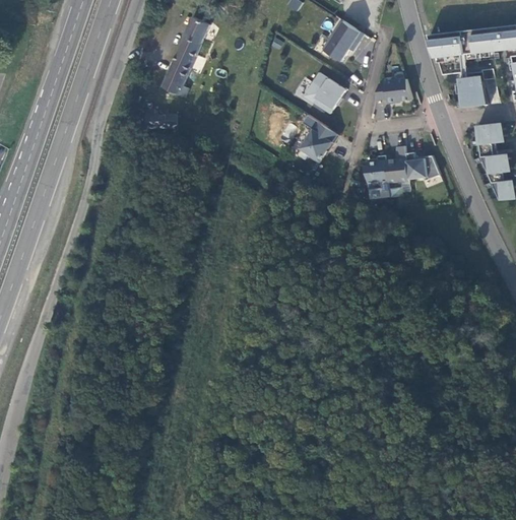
[(293,12),(299,2),(295,0),(285,0),(282,6),(293,12)]
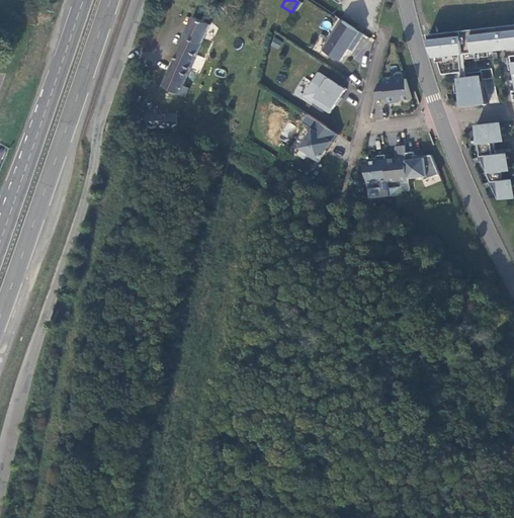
[(205,27),(206,24),(190,17),(156,95),(172,102),(176,94),(181,96),(185,88),(179,86),(204,30),(207,32),(208,28),(205,27)]
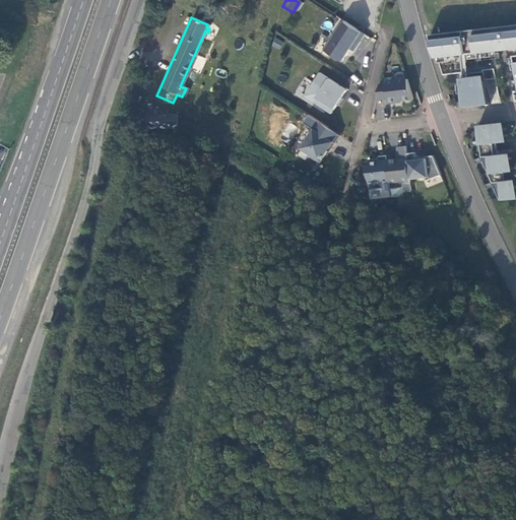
[(351,51),(362,34),(340,19),(321,49),(340,61),(348,49),(351,51)]
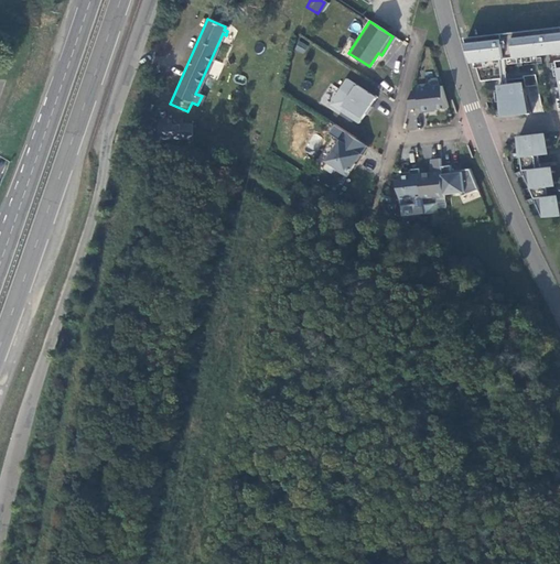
[(471,62),(559,52),(559,25),(463,36),(471,62)]
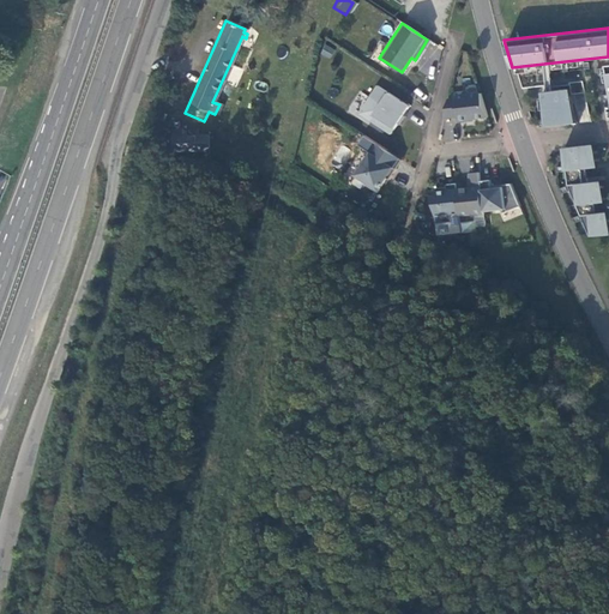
[(405,106),(374,85),(367,97),(378,104),(367,121),(387,134),(395,124),(399,115),(405,106)]
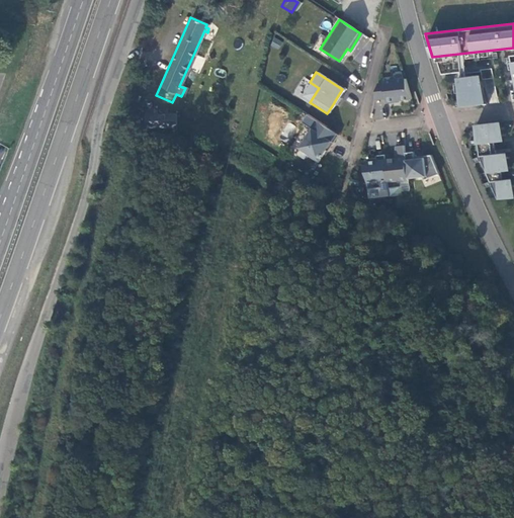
[(482,91),(479,75),(455,78),(457,93),(482,91)]
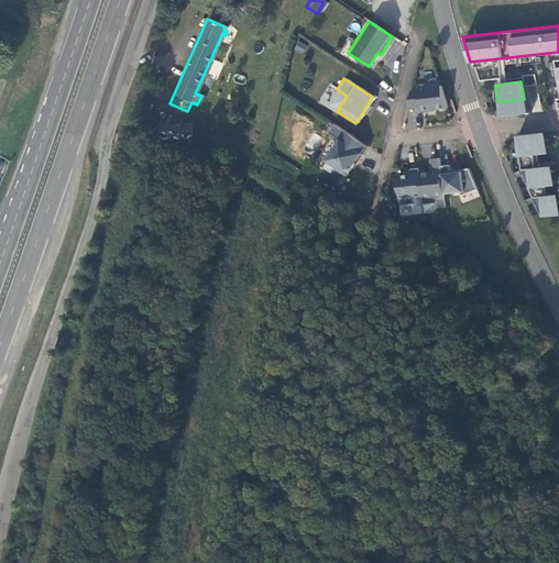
[(426,109),(445,107),(438,85),(416,88),(415,90),(408,90),(404,108),(417,107),(417,111),(426,110),(426,109)]
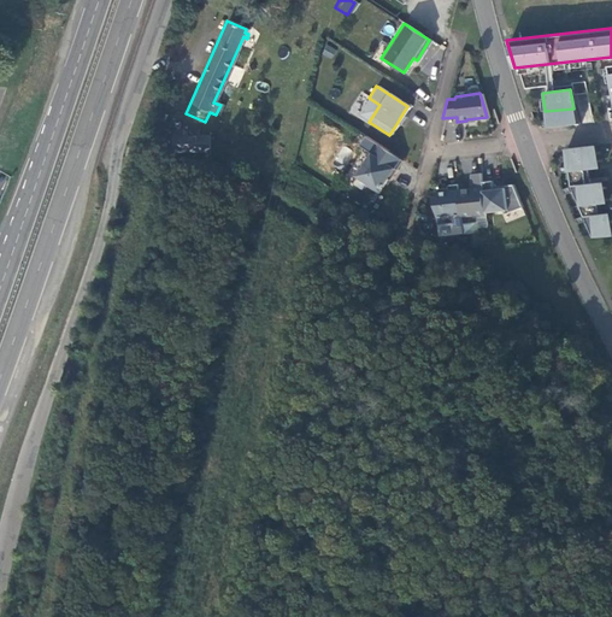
[(576,123),(574,109),(545,111),(546,127),(576,123)]
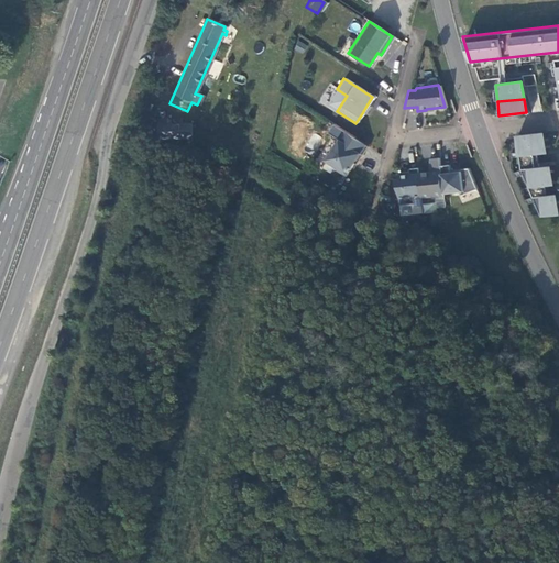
[(156,119),(156,139),(189,138),(189,123),(173,123),(167,124),(167,119),(156,119)]
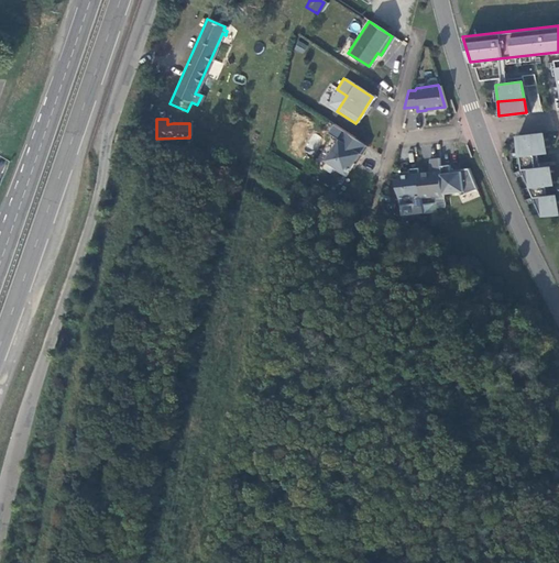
[(194,138),(194,144),(206,146),(206,132),(207,124),(189,123),(189,138),(194,138)]
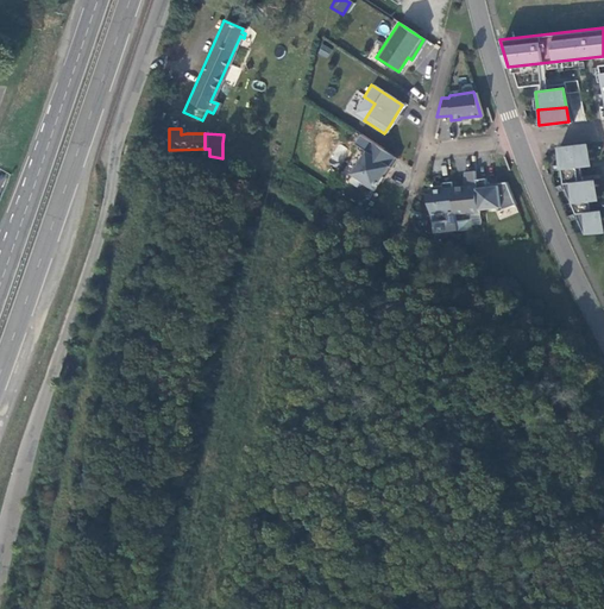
[(389,168),(396,158),(381,149),(358,135),(352,143),(365,151),(350,173),(362,181),(360,183),(371,190),(381,176),(383,177),(389,168)]
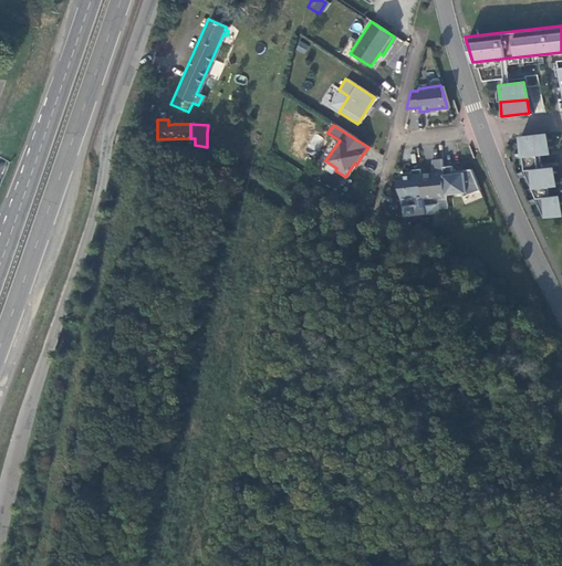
[(549,150),(545,133),(517,136),(522,169),(540,218),(561,216),(557,195),(547,197),(544,187),(555,185),(551,167),(542,167),(538,152),(549,150)]
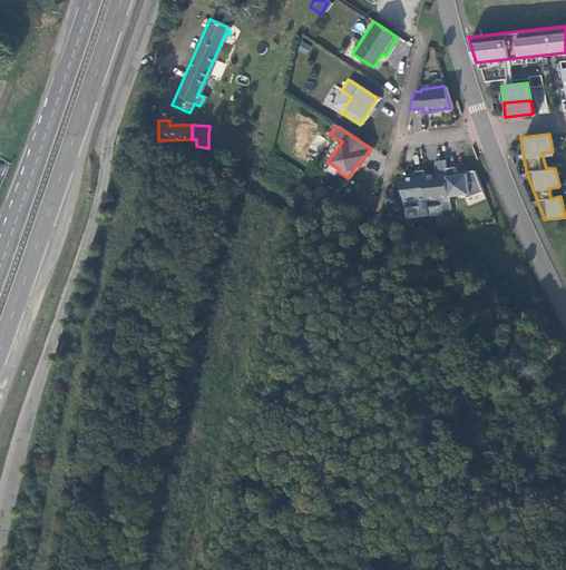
[(421,175),(423,198),(425,206),(439,205),(438,198),(446,197),(446,196),(443,168),(442,159),(433,160),(435,174),(421,175)]
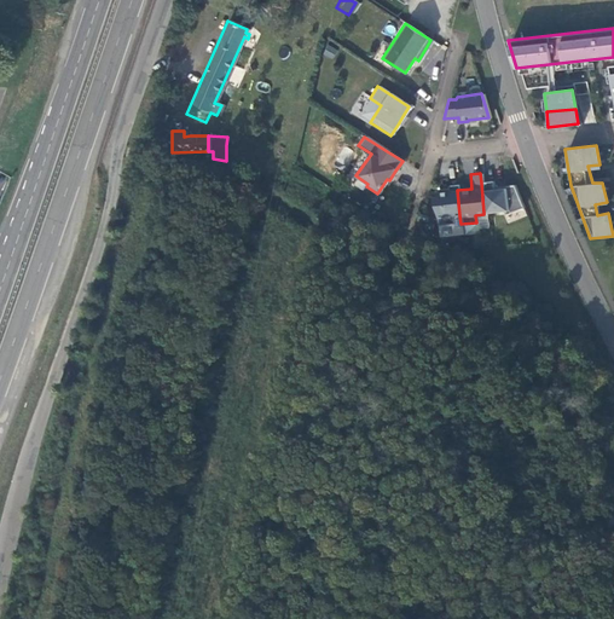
[(491,181),(481,183),(484,213),(502,210),(503,215),(521,207),(517,200),(514,191),(513,185),(502,186),(502,189),(492,190),(491,181)]
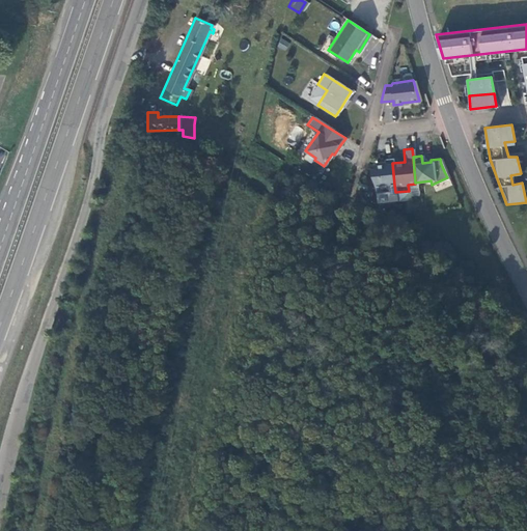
[(394,185),(392,163),(392,158),(383,160),(383,162),(375,162),(376,169),(371,169),(375,193),(388,192),(387,186),(394,185)]
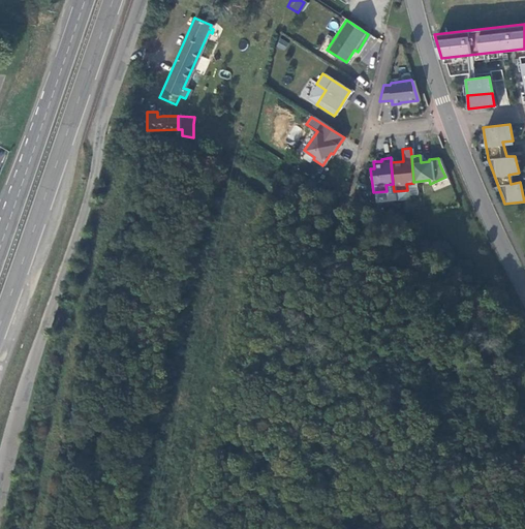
All buildings are outlined.
